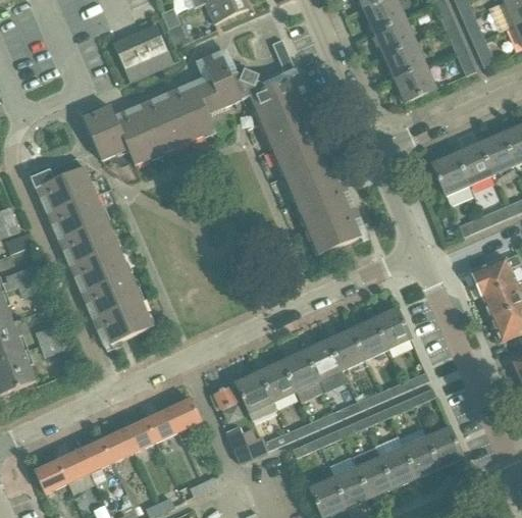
[(247,9),(243,0),(210,0),(204,3),(213,23),(247,9)]
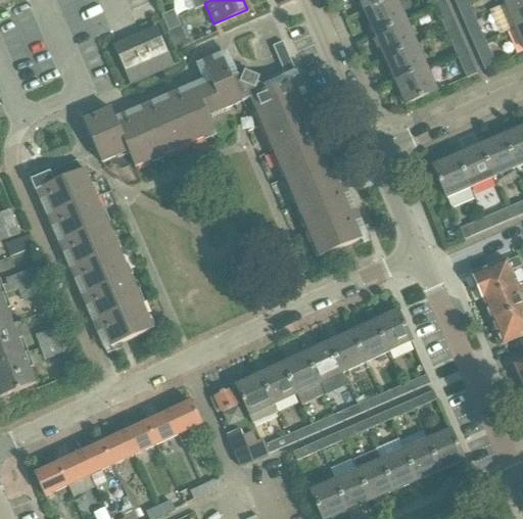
[(359,0),(364,10),(385,0),(359,0)]
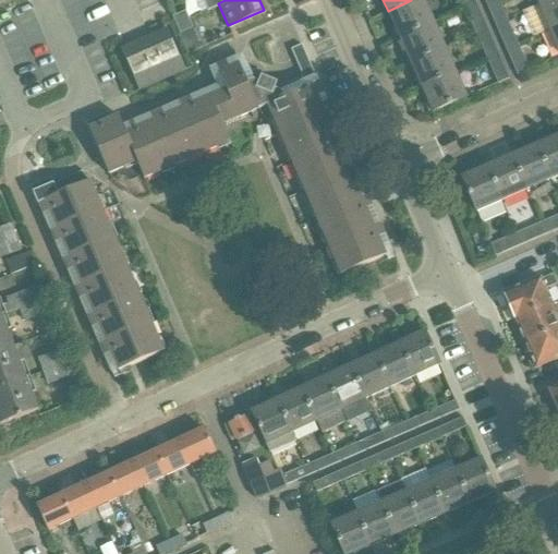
[(432,21),(423,0),(411,0),(388,11),(399,35),(432,21)]
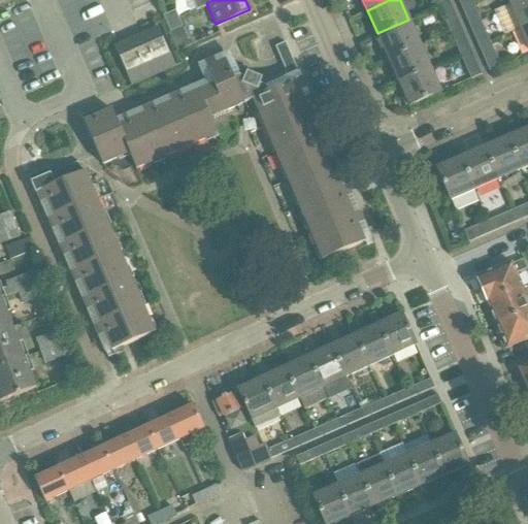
[(479,17),(471,0),(458,0),(467,21),(479,17)]
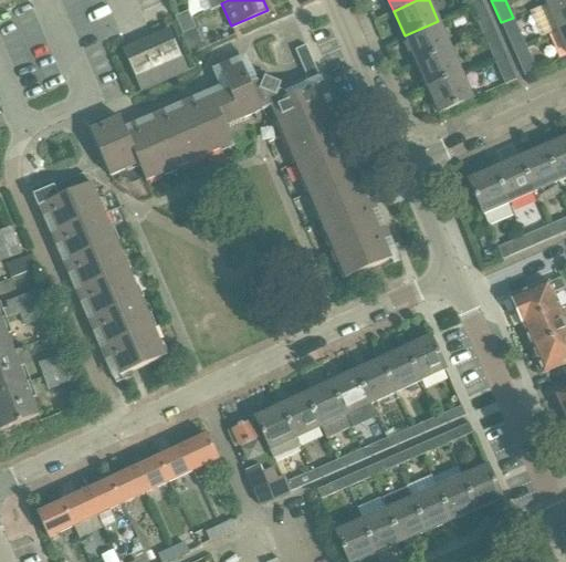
[(553,0),(545,3),(556,29),(565,23),(565,0),(553,0)]
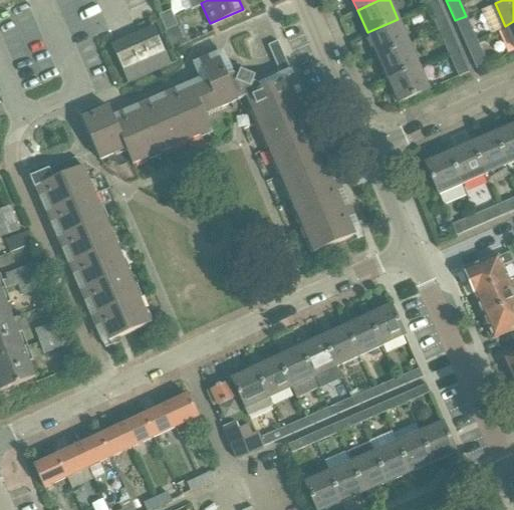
[(438,2),(428,6),(438,29),(448,24),(438,2)]
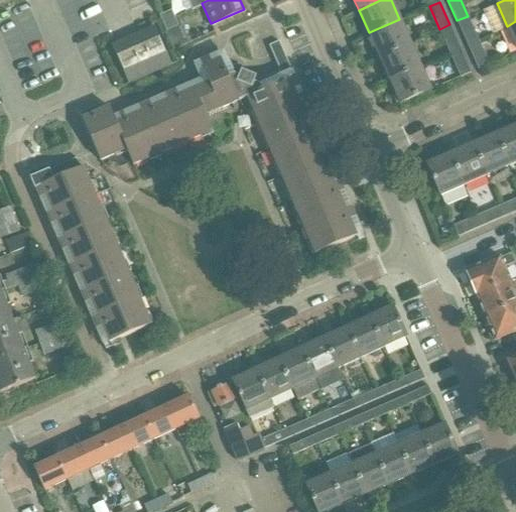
[(162,20),(174,15),(170,7),(159,12),(162,20)]
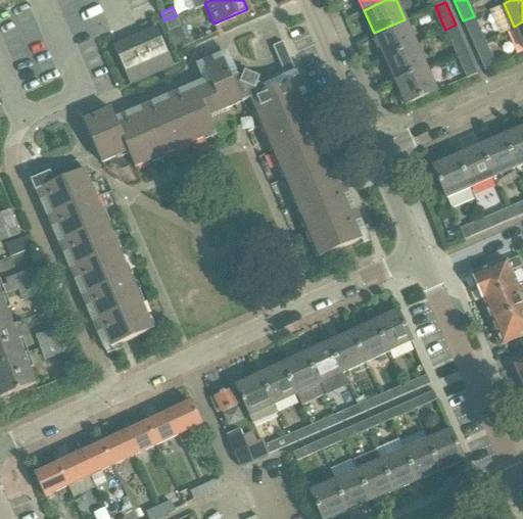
[(177,15),(164,20),(168,29),(180,24),(177,15)]
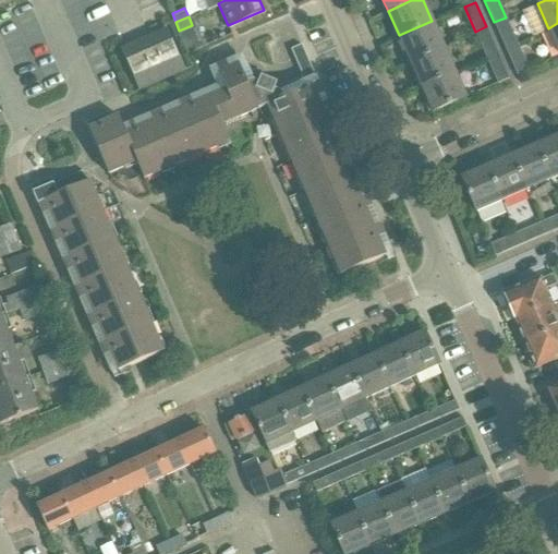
[(517,41),(506,17),(494,22),(505,47),(517,41)]
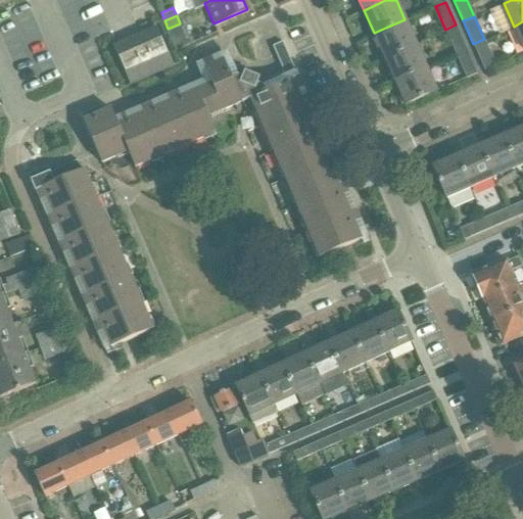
[(405,19),(374,33),(384,56),(415,43),(405,19)]
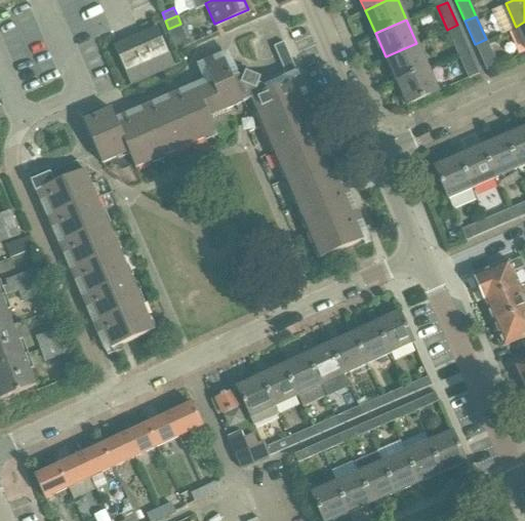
[(524,22),(516,27),(524,47),(524,22)]
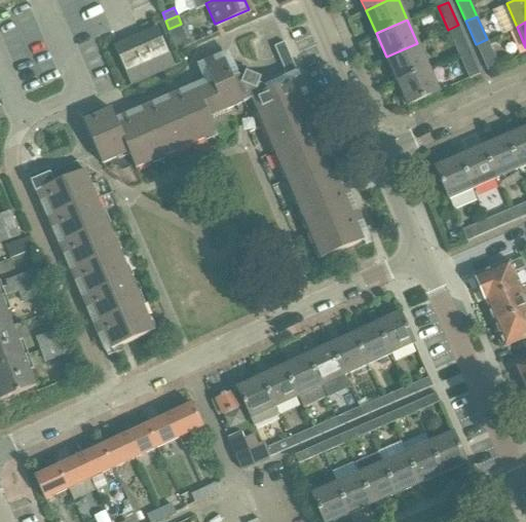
[(458,25),(448,30),(457,53),(468,48),(458,25)]
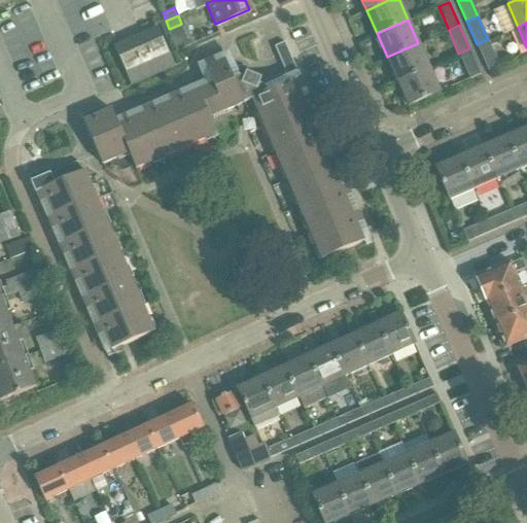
[(113,44),(131,82),(174,63),(157,26),(113,44)]
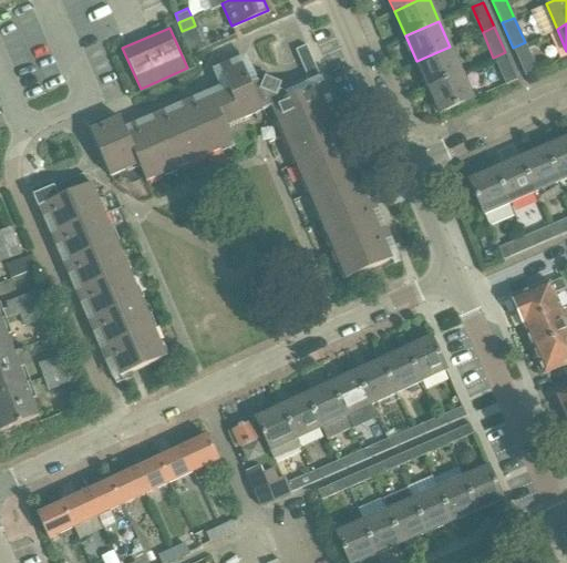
[(344,277),(393,256),(385,238),(391,236),(387,224),(380,226),(372,210),(379,207),(373,195),(368,197),(360,181),(367,178),(361,166),(356,169),(348,152),(354,150),(349,137),(342,140),(336,123),(342,121),(337,109),(330,111),(323,94),(329,92),(325,80),(323,80),(306,42),(295,47),(306,74),(284,84),(280,83),(280,82),(264,74),(264,77),(253,72),(246,73),(241,62),(232,67),(229,60),(218,64),(228,88),(195,102),(193,96),(181,101),(183,108),(166,115),(164,109),(152,114),(154,120),(137,128),(135,121),(124,126),(120,115),(101,123),(99,116),(86,122),(110,174),(137,162),(145,178),(233,141),(225,124),(270,104),(344,277)]
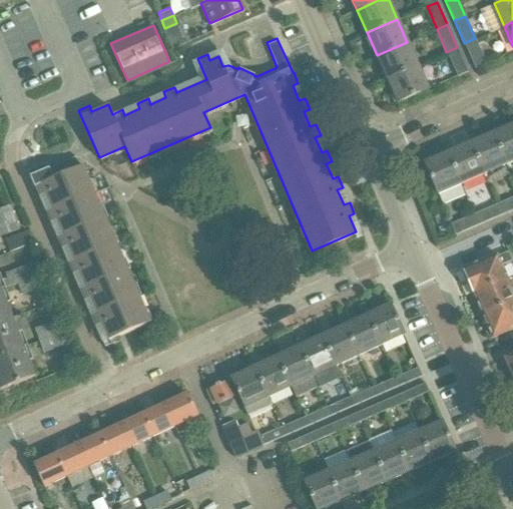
[(485,62),(475,38),(464,43),(474,66),(485,62)]
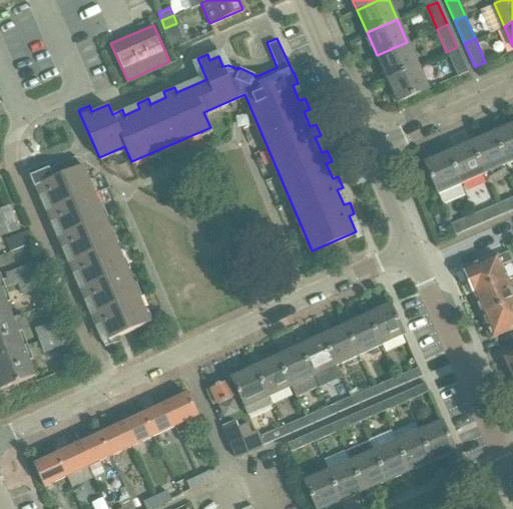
[(407,42),(377,55),(386,78),(417,65),(407,42)]
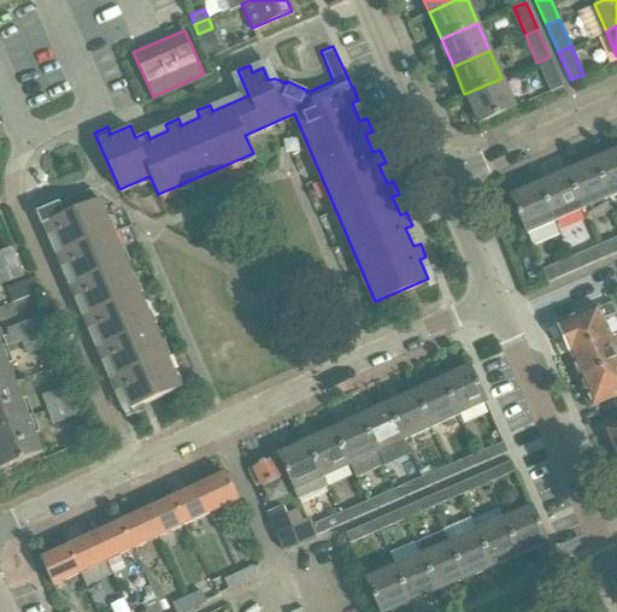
[(562,83),(550,57),(536,63),(548,89),(562,83)]
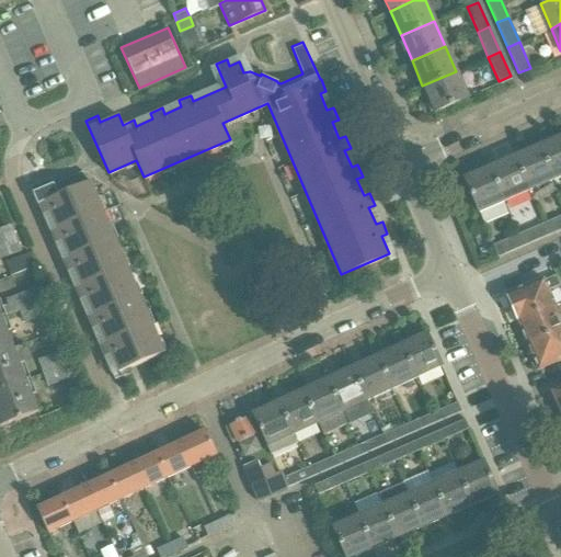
[(456,71),(422,86),(434,111),(467,95),(456,71)]
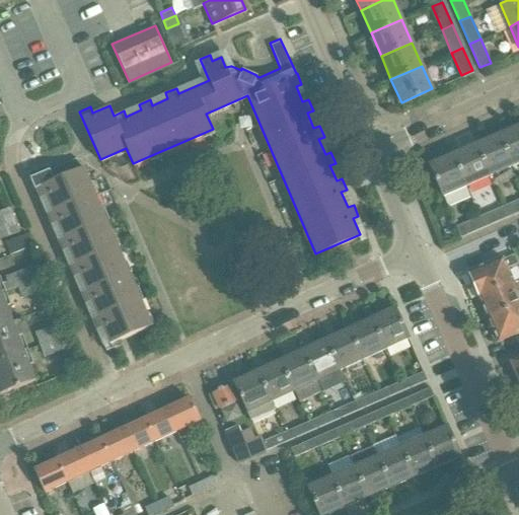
[(518,161),(518,124),(498,134),(511,165),(518,161)]
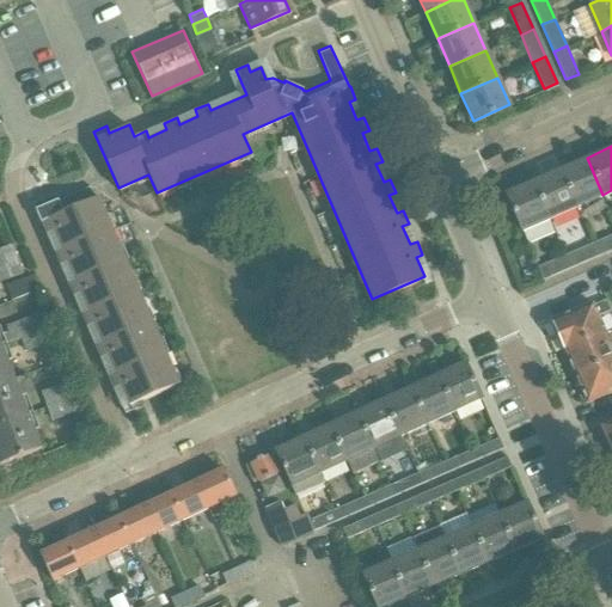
[(587,158),(560,170),(575,207),(603,195),(587,158)]
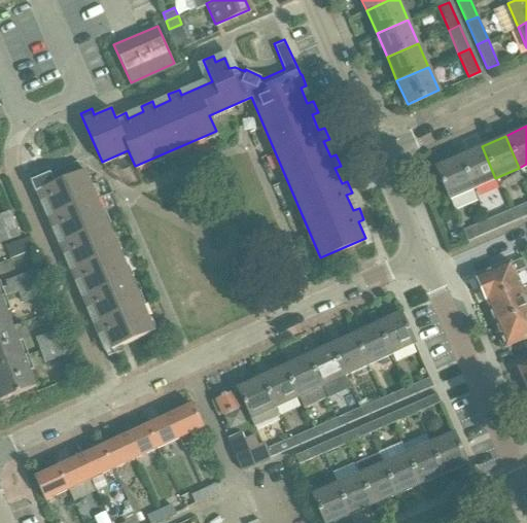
[(482,146),(458,157),(471,187),(495,178),(482,146)]
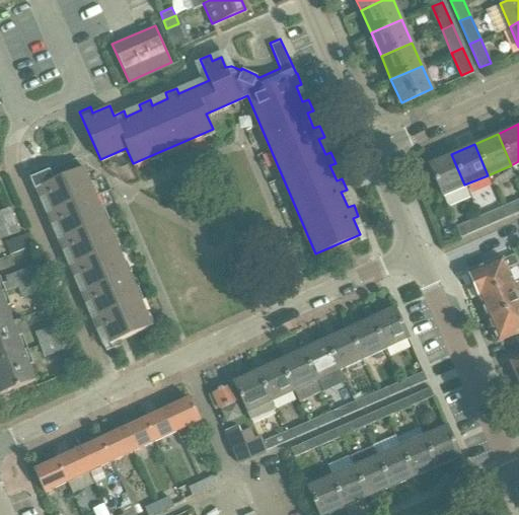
[(464,185),(451,154),(428,164),(442,195),(464,185)]
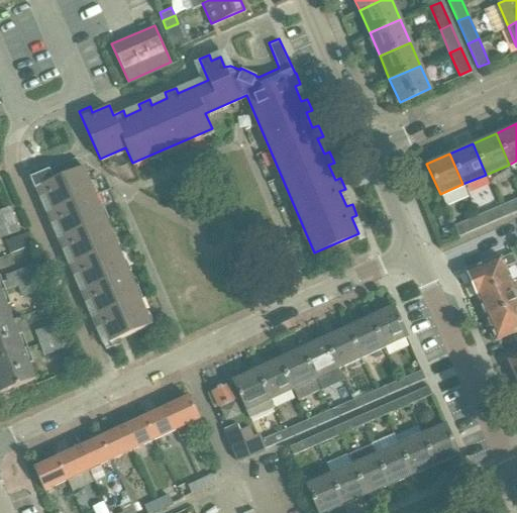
[(81,166),(77,156),(48,168),(45,162),(27,171),(29,176),(33,187),(34,187),(39,196),(44,194),(52,209),(45,212),(50,222),(57,220),(63,235),(57,238),(62,248),(68,246),(74,262),(69,264),(73,275),(79,273),(86,288),(80,290),(85,301),(90,299),(97,314),(91,316),(96,327),(102,325),(109,341),(150,323),(82,165),(81,166)]
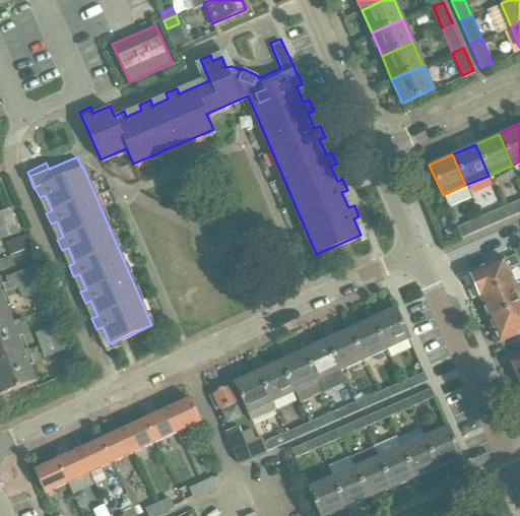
[(519,210),(519,198),(502,206),(507,216),(519,210)]
